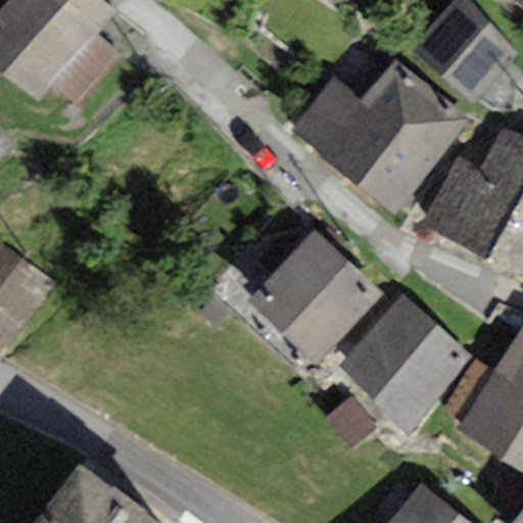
[(115,13),(98,0),(8,0),(0,10),(0,73),(38,102),(52,85),(96,36),(115,13)]
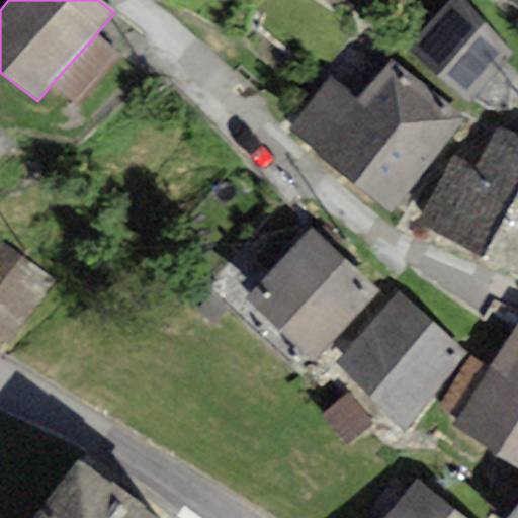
[(517,106),(517,85),(517,75),(503,62),(506,59),(512,53),(461,0),(450,0),(405,48),(467,104),(471,99),(487,110),(509,112),(517,106)]
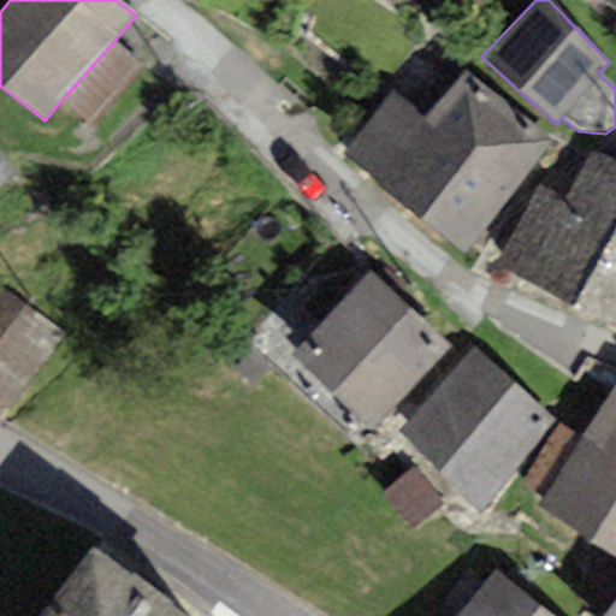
[(615,0),(605,0),(604,3),(615,10),(615,0)]
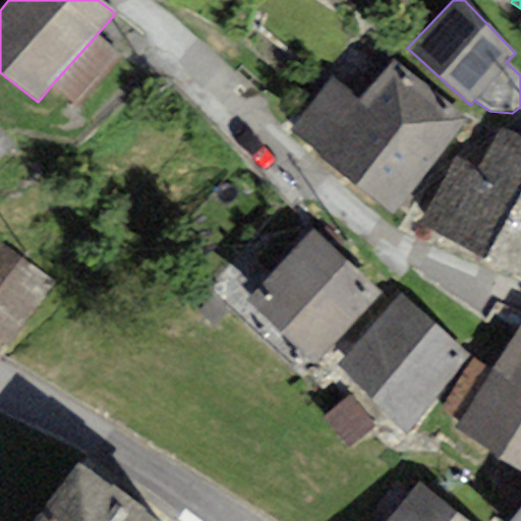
[(120,58),(96,36),(52,84),(76,106),(120,58)]
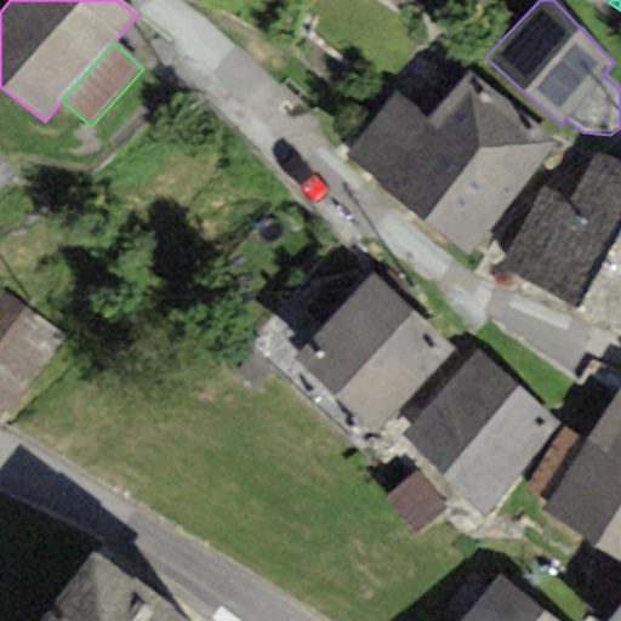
[(469,254),(554,144),(468,74),(428,119),(396,96),(347,157),(469,254)]
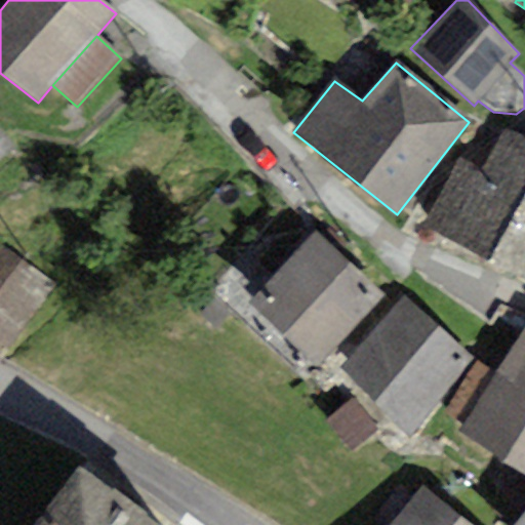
[(423,226),(489,263),(524,191),(524,134),(506,126),(482,168),(458,158),(423,226)]
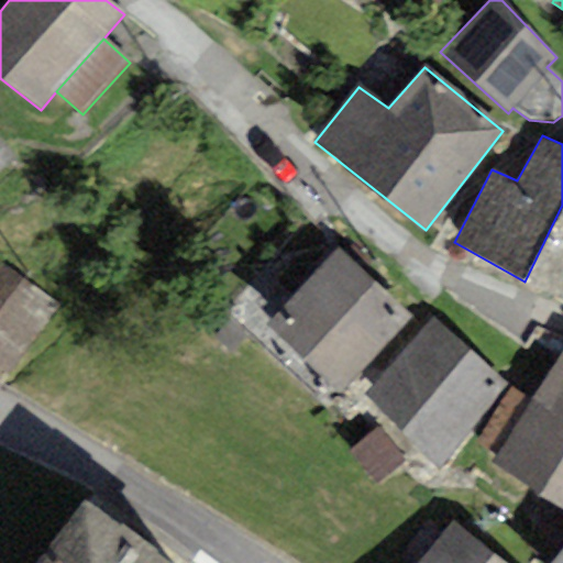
[(0,168),(13,158),(0,142),(0,168)]
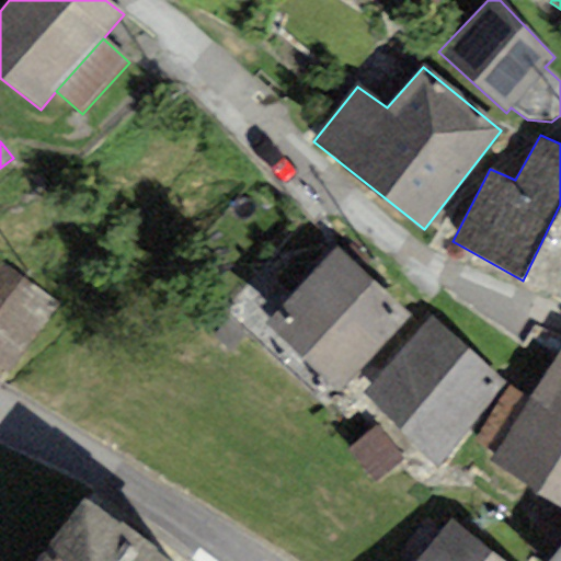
[(560,204),(523,281),(560,302),(560,204)]
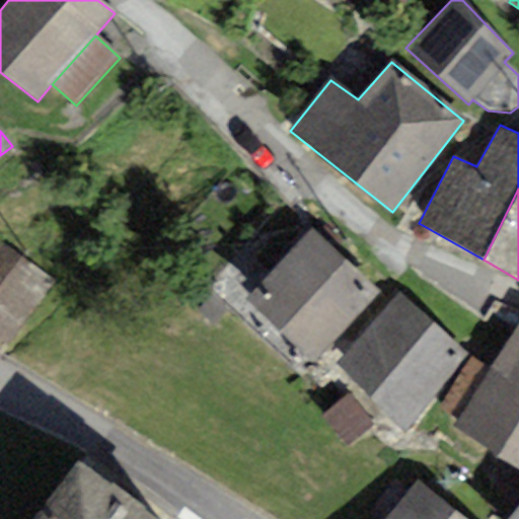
[(244,300),(312,363),(378,294),(311,230),(244,300)]
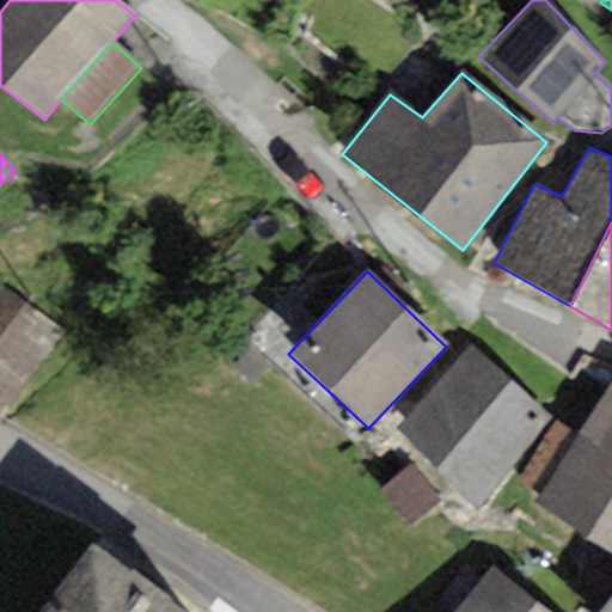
[(0,285),(0,402),(10,409),(65,334),(0,285)]
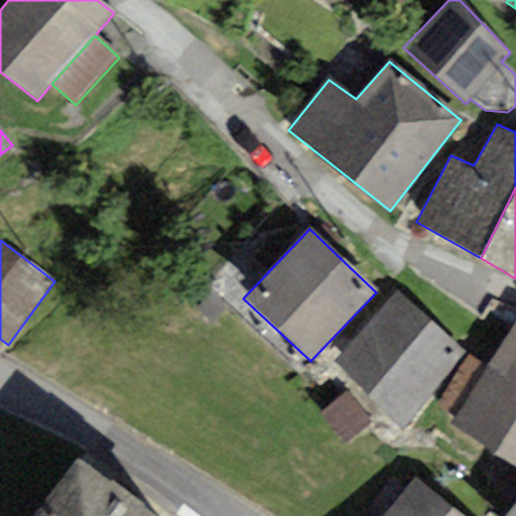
[(402,431),(466,354),(398,291),(334,362),(402,431)]
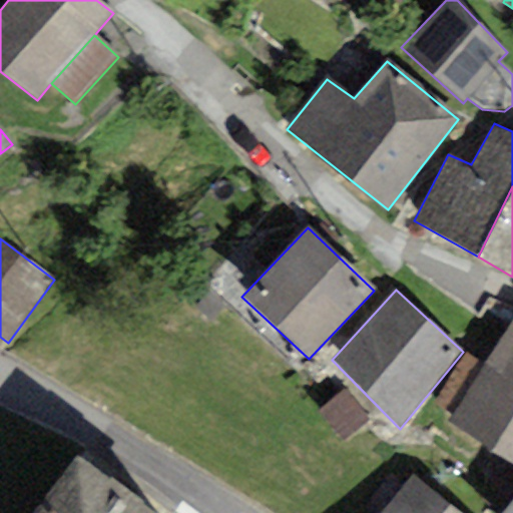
[(452,415),(447,422),(512,465),(512,319),(483,367),(452,415)]
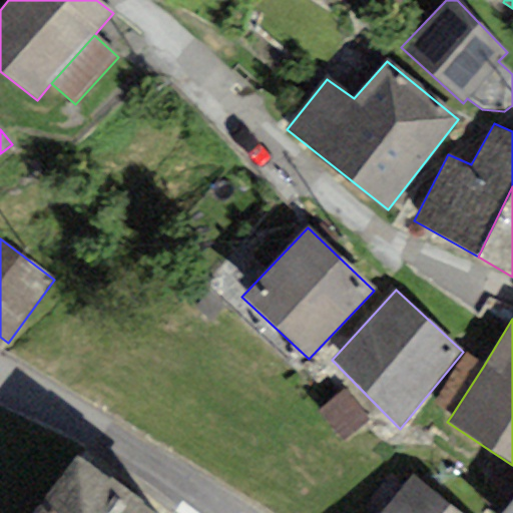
[(452,415),(483,367),(467,354),(434,402),(452,415)]
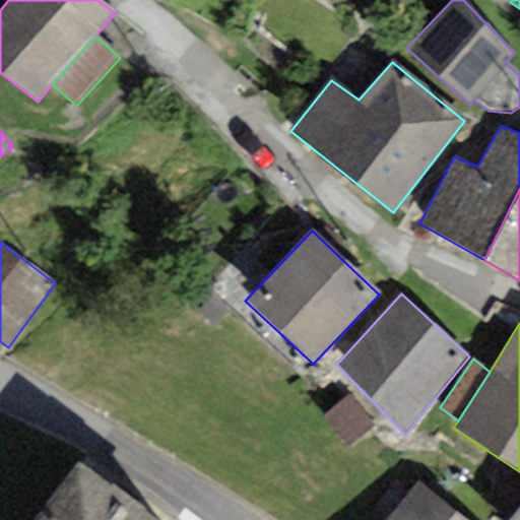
[(375,425),(350,394),(322,416),(346,447),(375,425)]
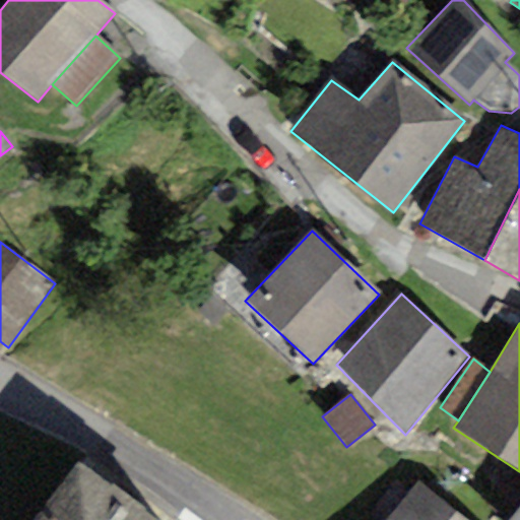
[(150,519),(77,464),(34,519),(150,519)]
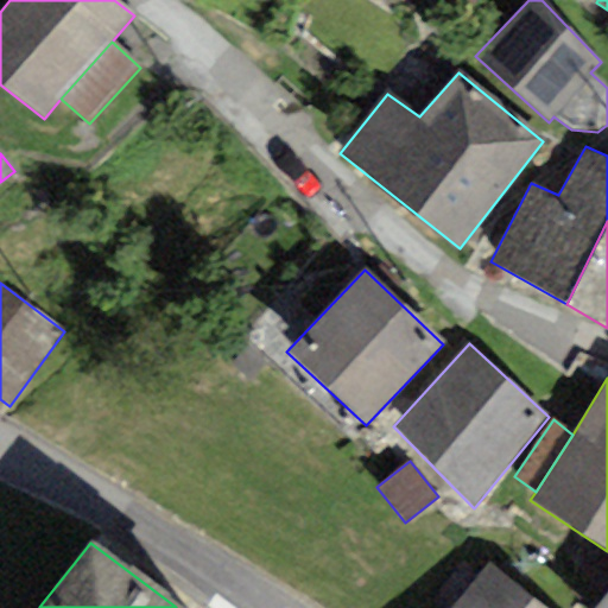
[(543,607),(487,563),(451,607),(543,607)]
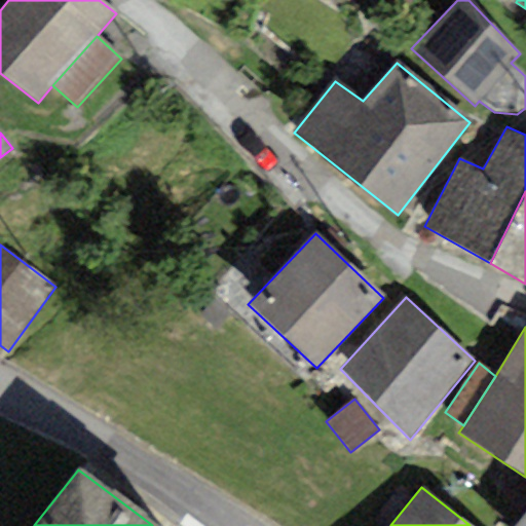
[(525,525),(525,514),(515,525),(525,525)]
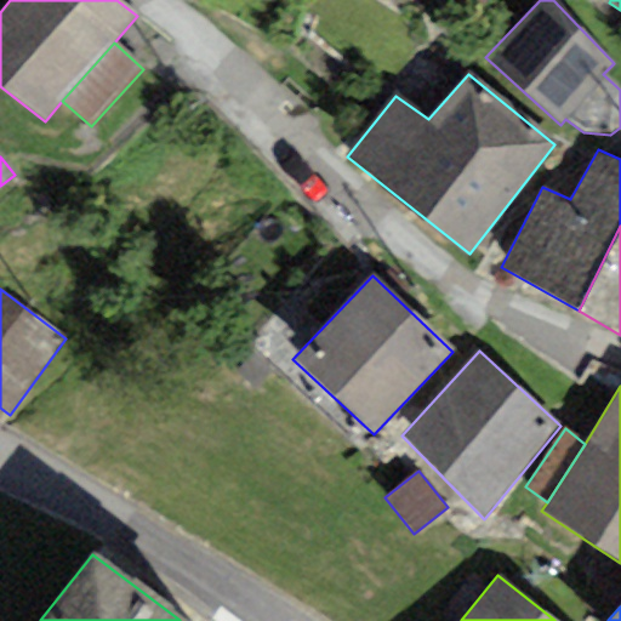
All buildings are outlined.
